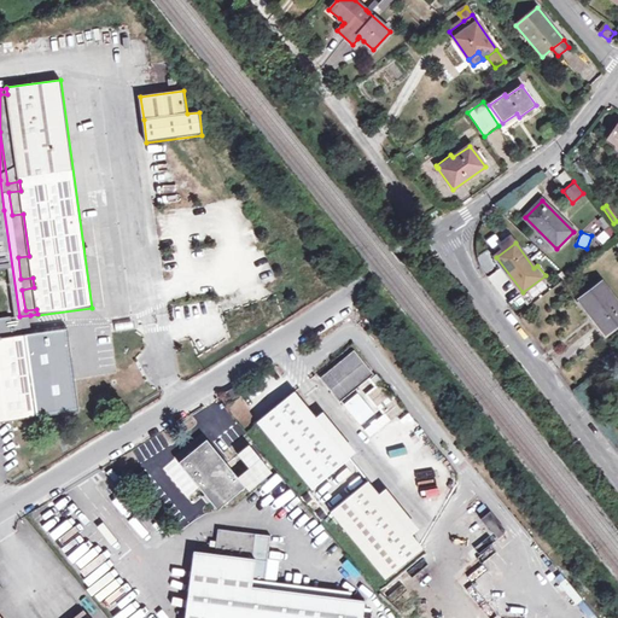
[(606,333),(617,324),(617,303),(602,284),(581,299),(606,333)]
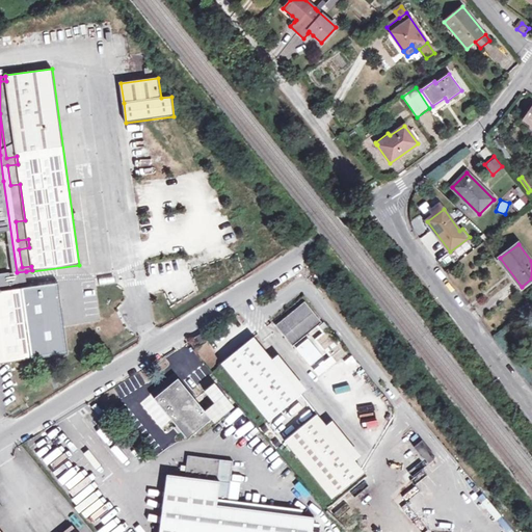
[(17,272),(8,273),(10,290),(28,288),(26,271),(17,272)]
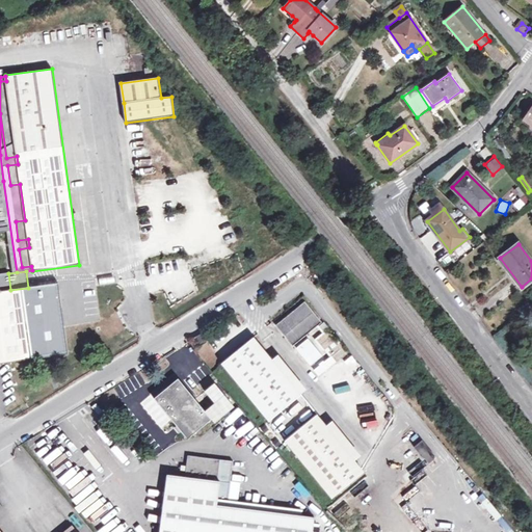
[(0,363),(69,354),(58,284),(28,288),(10,290),(8,273),(0,274),(0,363)]
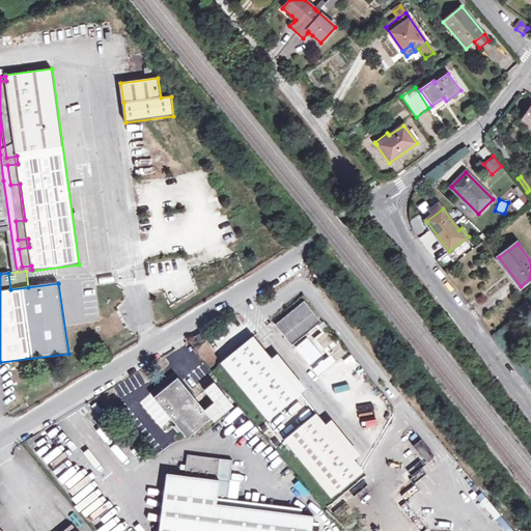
[(292,344),(319,322),(304,303),(277,325),(292,344)]
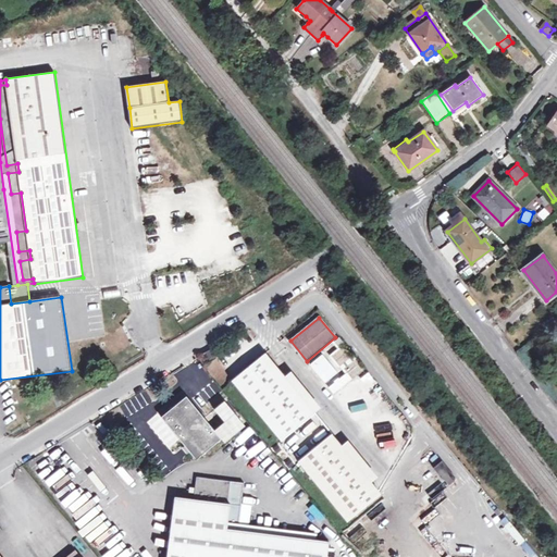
[(338,366),(349,358),(341,347),(330,355),(338,366)]
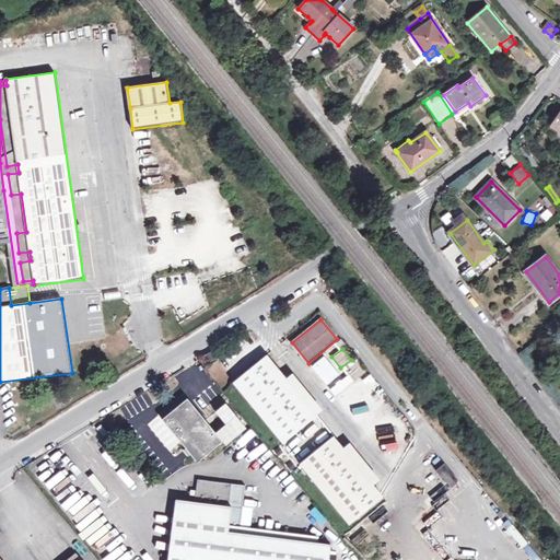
[(206,369),(211,364),(218,361),(212,351),(200,359),(206,369)]
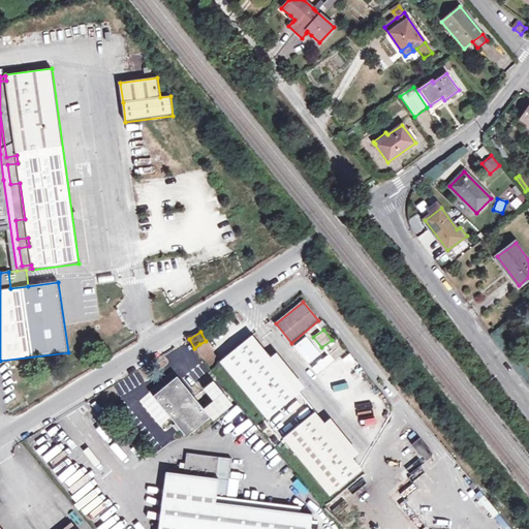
[(300,393),(271,358),(253,336),(221,362),(268,419),(300,393)]
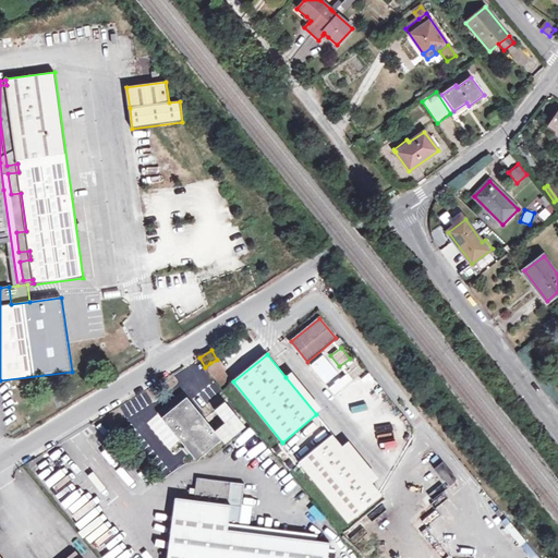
[(322,360),(311,370),(322,383),(334,374),(322,360)]
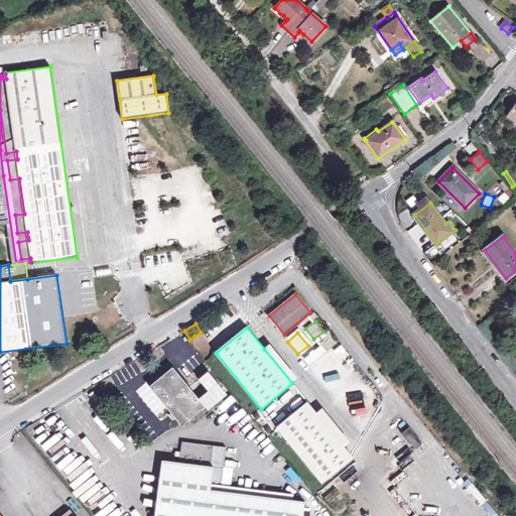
[(264,349),(292,383),(297,379),(269,345),(264,349)]
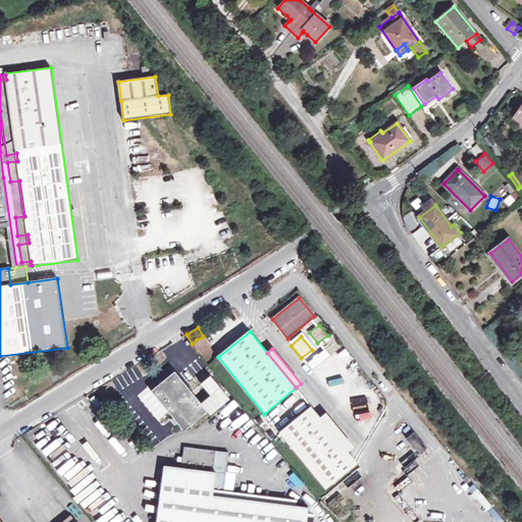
[(306,359),(310,367),(328,358),(324,350),(306,359)]
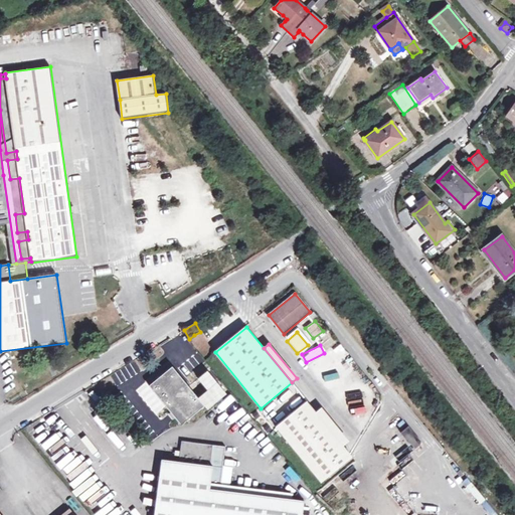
[(150,386),(181,425),(182,424),(205,406),(173,367),(150,386)]
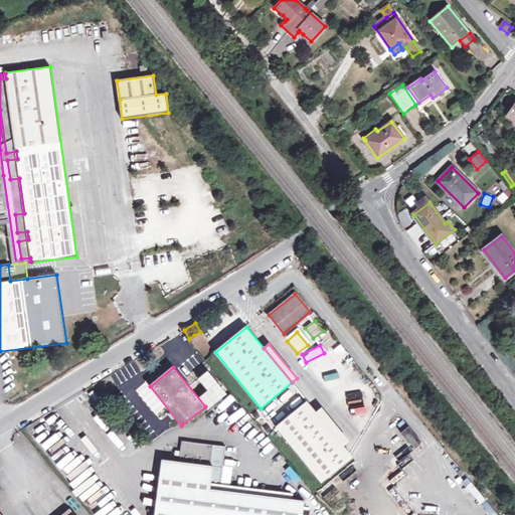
[(203,384),(215,374),(209,368),(198,378),(203,384)]
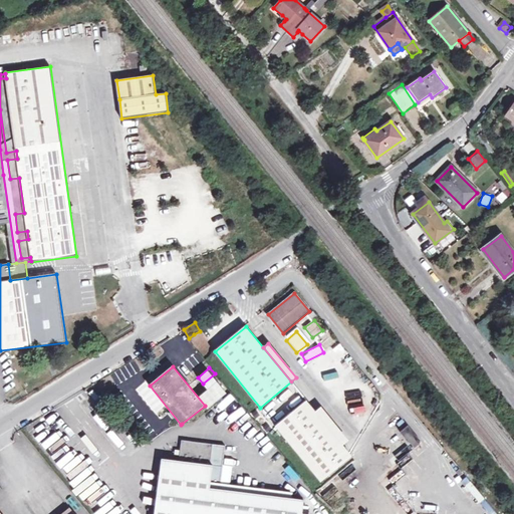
[(341,402),(355,400),(354,394),(340,396),(341,402)]
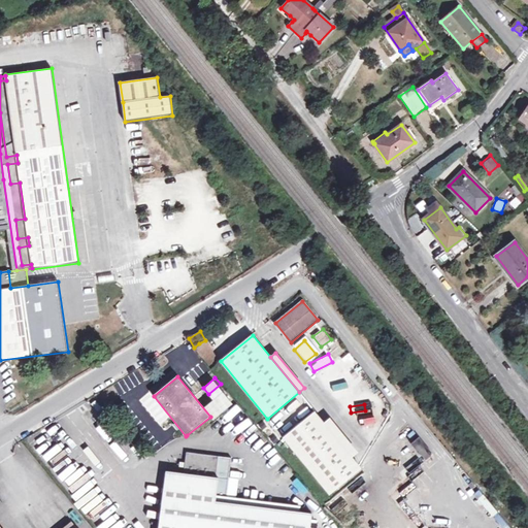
[(353,457),(324,423),(316,411),(284,438),(329,495),(362,468),(353,457)]
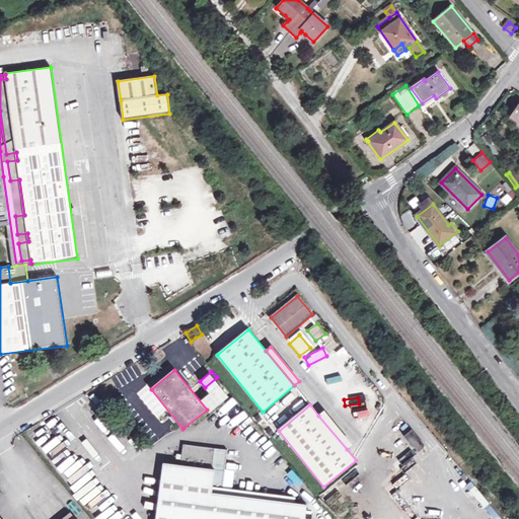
[(324,411),(318,416),(347,449),(352,445),(324,411)]
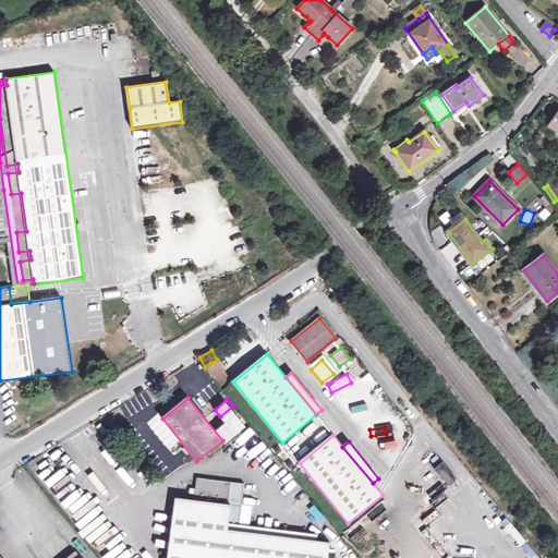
[(450,486),(458,480),(443,462),(434,469),(443,480),(444,478),(450,486)]
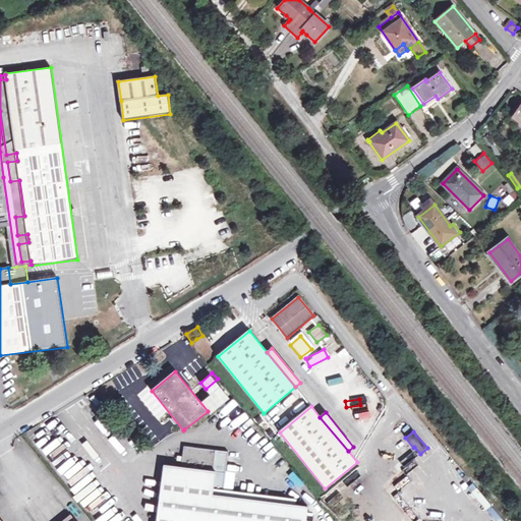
[(305,520),(308,507),(297,506),(233,498),(213,495),(215,472),(226,473),(229,453),(184,447),(182,468),(164,466),(157,520),(305,520)]
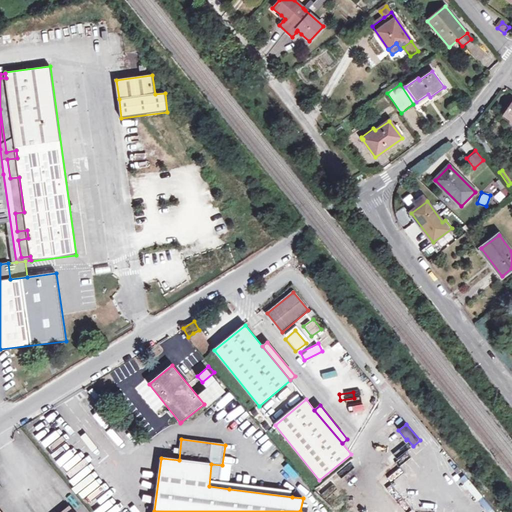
[(465,475),(460,480),(466,487),(472,483),(465,475)]
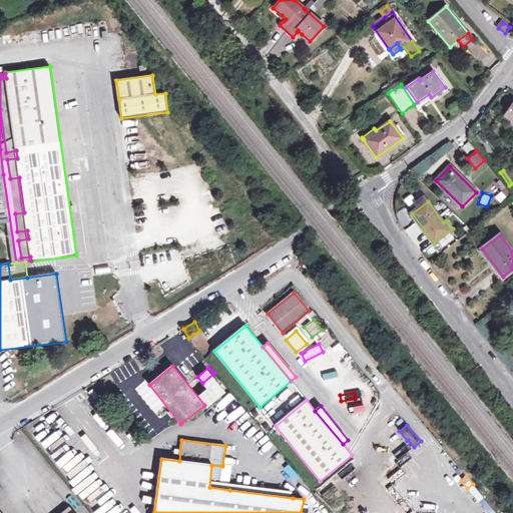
[(293,498),(293,492),(229,484),(229,490),(293,498)]
